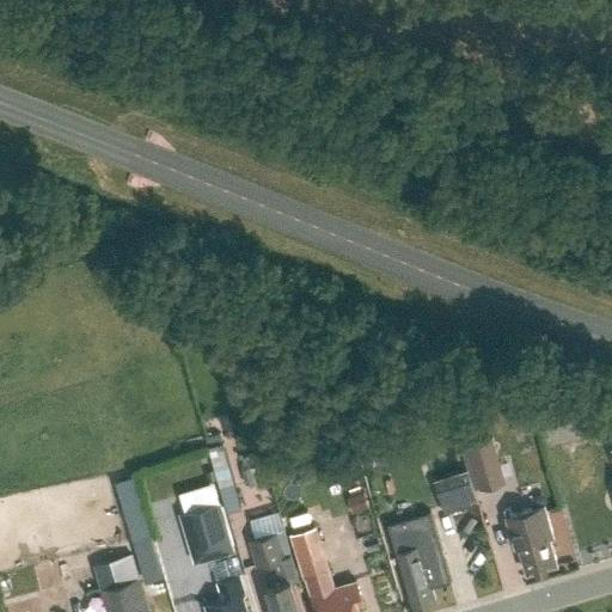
[(378,438),(373,422),(359,426),(363,442),(378,438)]
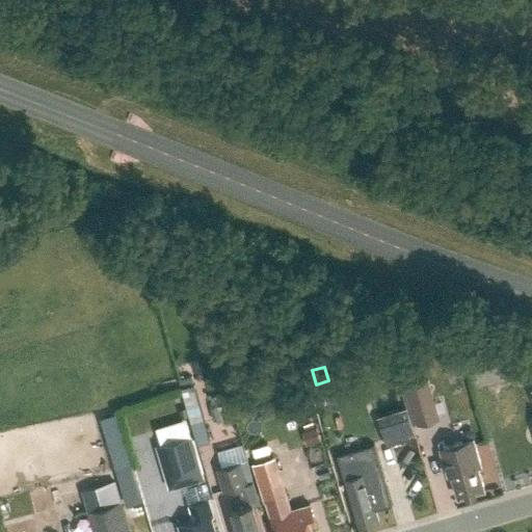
[(418,423),(439,417),(428,381),(407,388),(418,423)]
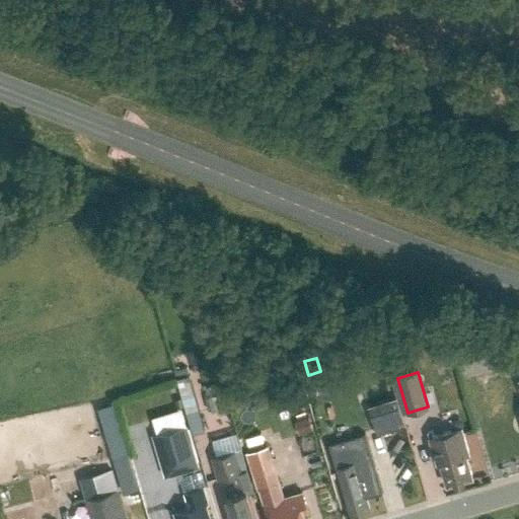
[(190,374),(177,377),(187,413),(199,410),(190,374)]
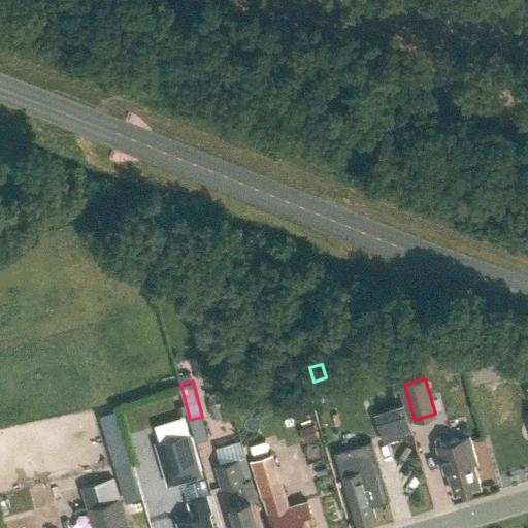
[(243,386),(231,396),(239,406),(252,396),(243,386)]
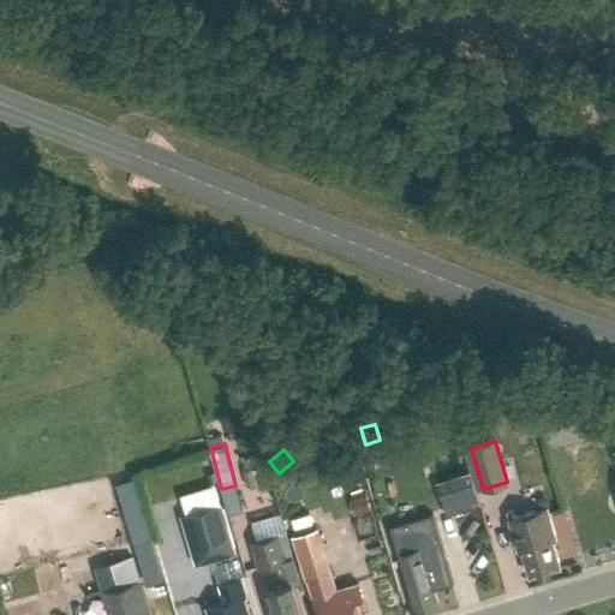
[(264,465),(246,470),(251,488),(269,483),(264,465)]
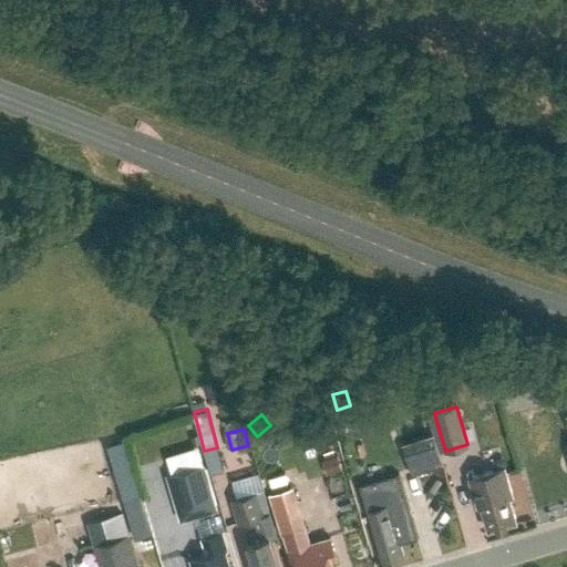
[(434,435),(416,441),(425,471),(443,465),(434,435)]
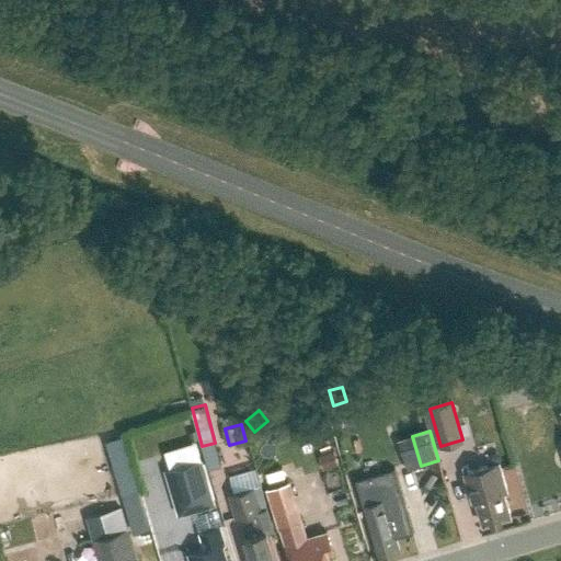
[(333,450),(323,454),(329,468),(339,465),(333,450)]
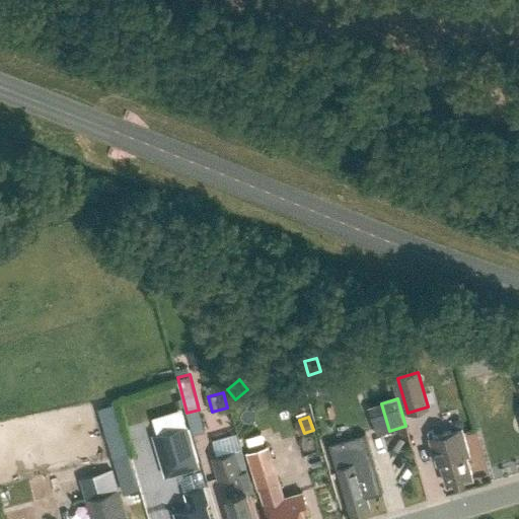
[(189,428),(156,437),(163,464),(181,458),(186,469),(200,465),(189,428)]
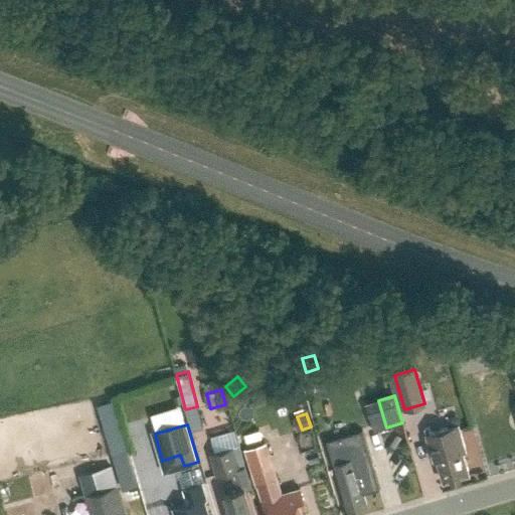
[(466,449),(458,424),(431,434),(428,427),(424,430),(434,459),(437,458),(444,481),(469,473),(462,450),(466,449)]
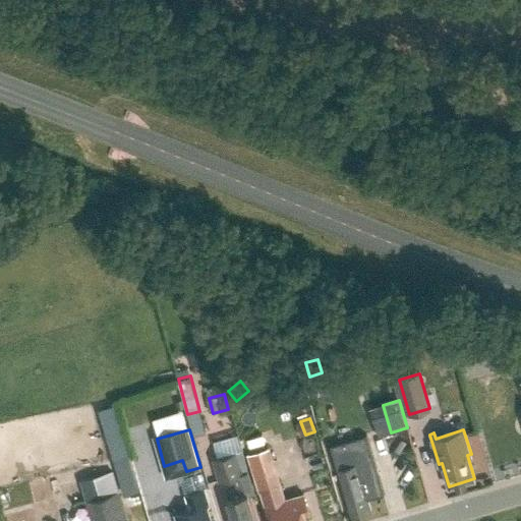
[(366,433),(330,445),(337,469),(352,517),(371,511),(367,500),(385,495),(366,433)]
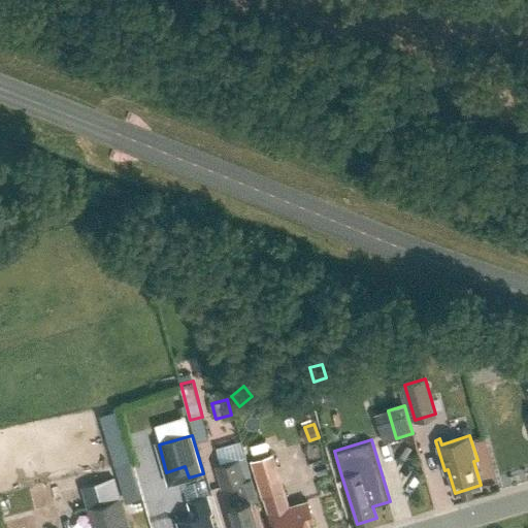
[(289,506),(272,453),(252,460),(263,496),(264,496),(273,527),(310,527),(308,520),(314,519),(307,500),(289,506)]
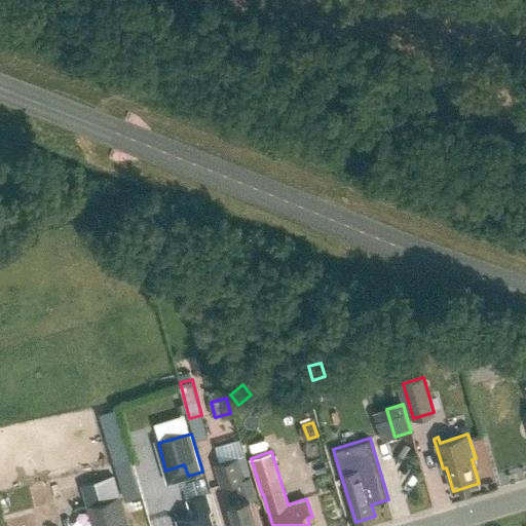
[(123,457),(128,496),(144,494),(139,455),(123,457)]
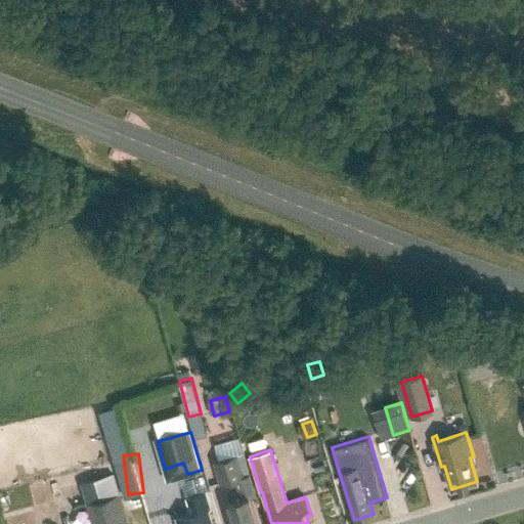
[(243,453),(213,462),(219,485),(222,484),(236,480),(241,491),(227,495),(234,523),(256,523),(249,496),(255,495),(249,475),(243,453)]
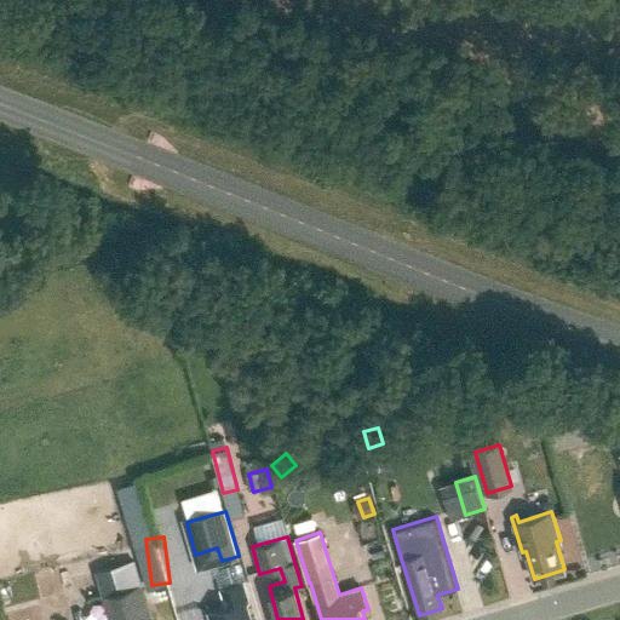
[(150,619),(141,584),(133,562),(97,572),(103,596),(110,619),(150,619)]
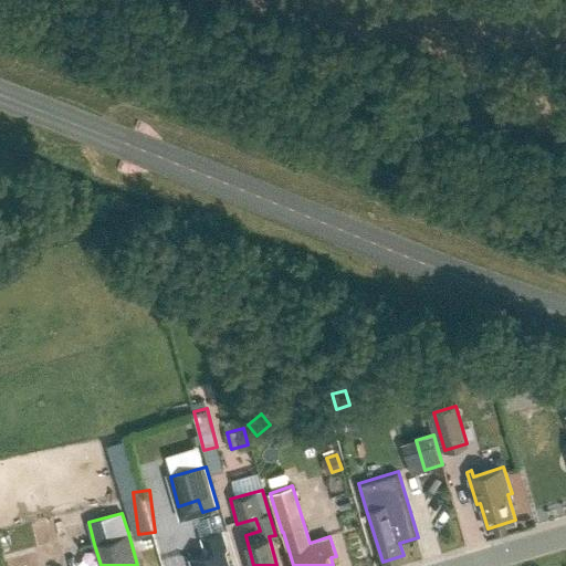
[(227,549),(221,532),(201,538),(207,554),(192,558),(195,565),(229,565),(224,551),(227,549)]
